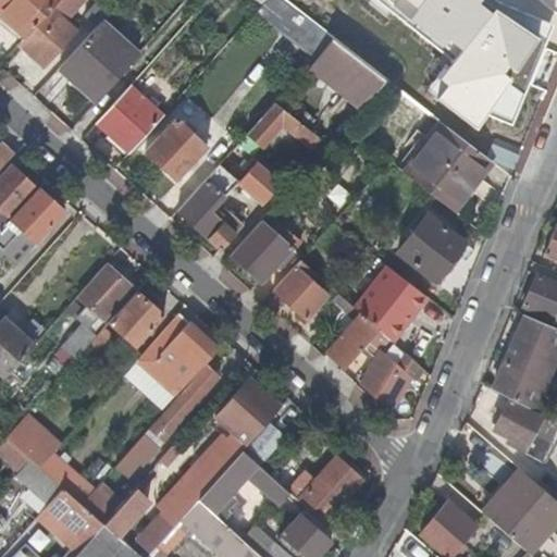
[(57,0),(0,0),(0,15),(24,37),(57,0)]
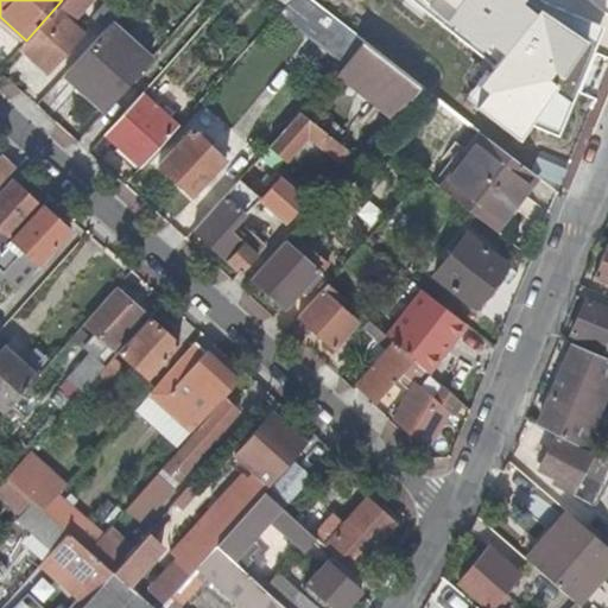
[(92,0),(62,0),(26,40),(19,48),(46,73),(84,31),(74,21),(92,0)]
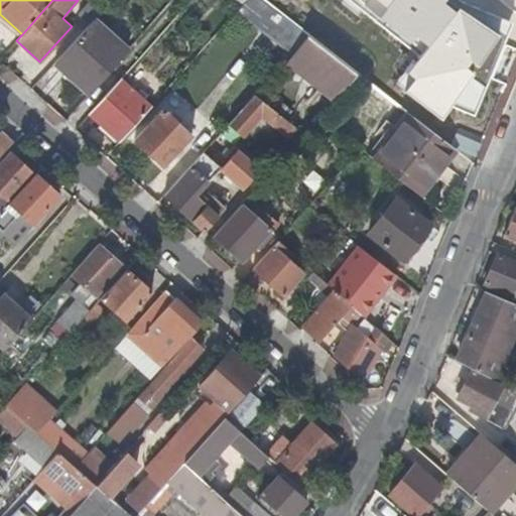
[(91,0),(77,16),(88,25),(94,19),(107,5),(101,0),(91,0)]
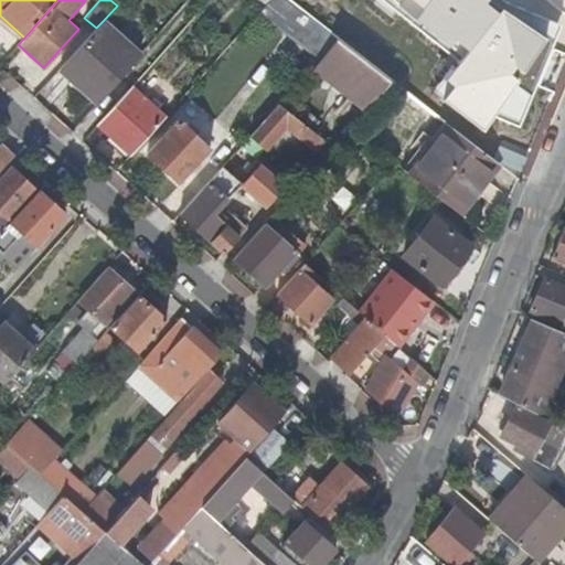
[(259,11),(319,57),(336,39),(327,31),(286,0),(268,0),(268,1),(259,11)]
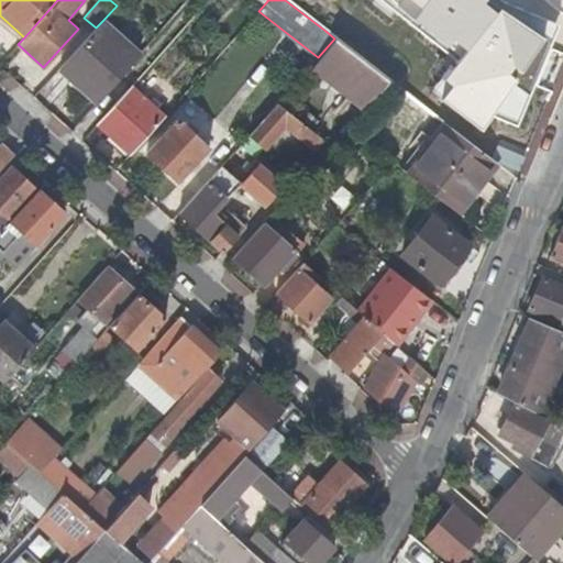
[(285,0),(326,31),(349,0),(285,0)]
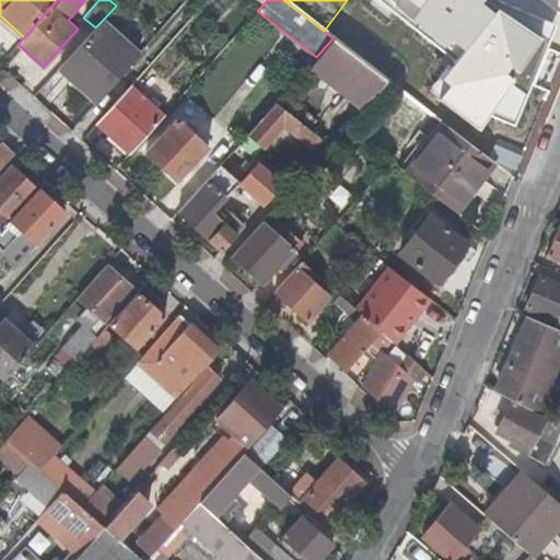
[(368,0),(347,0),(324,31),(333,38),(385,78),(416,37),(368,0)]
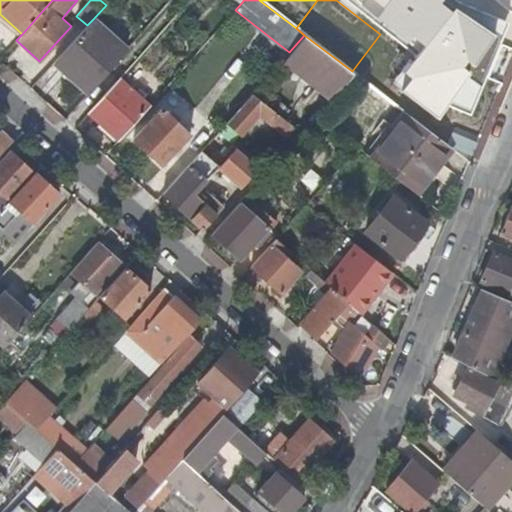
[(54,62),(65,71),(76,82),(88,92),(126,49),(93,19),(87,25),(54,62)]
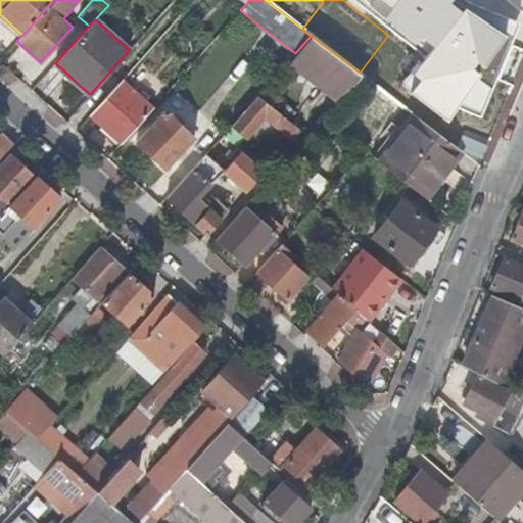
[(287,62),(338,102),(362,76),(360,73),(311,36),(295,53),(287,62)]
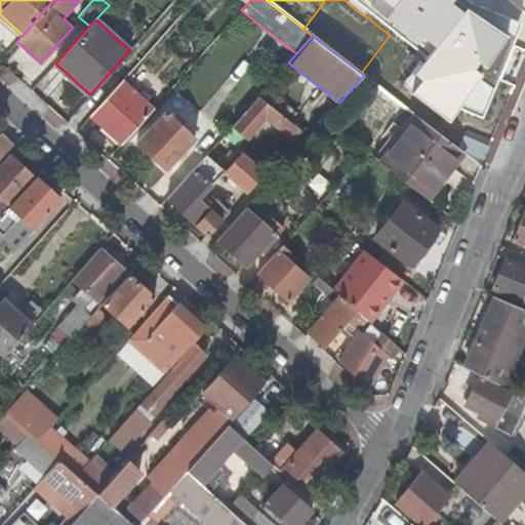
[(75,87),(78,84),(67,73),(63,77),(75,87)]
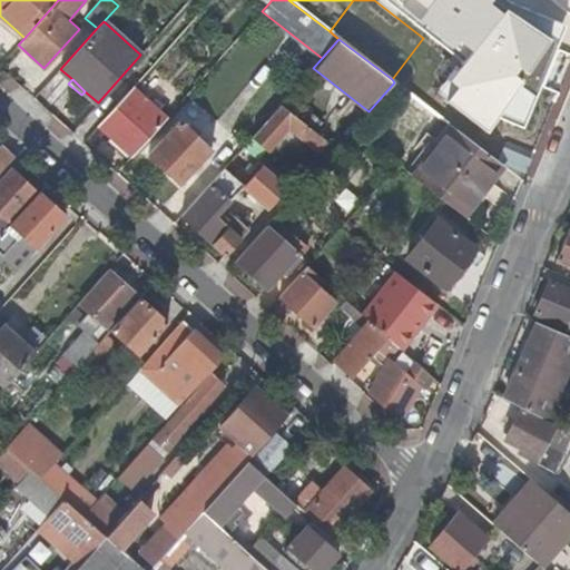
[(98,126),(131,156),(167,116),(134,85),(98,126)]
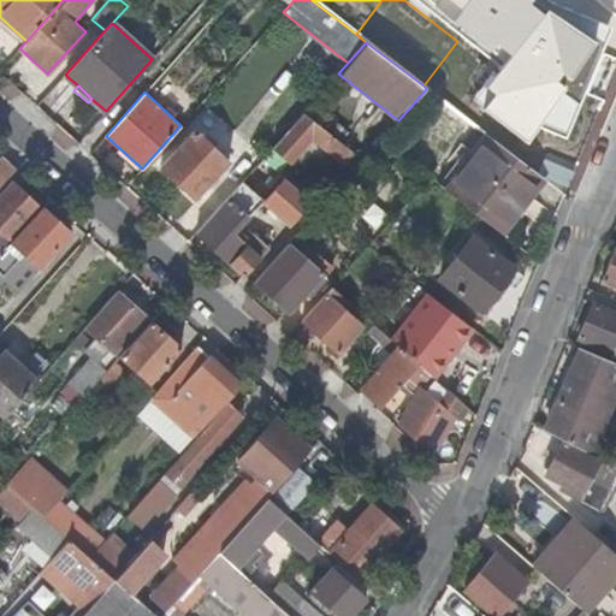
[(354,152),(303,112),(272,147),(289,161),(289,163),(311,137),(344,164),(354,152)]
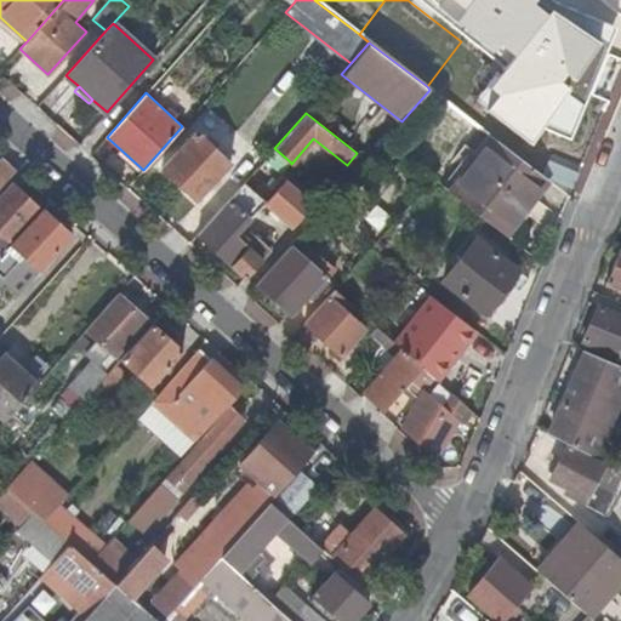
[(194,131),(160,169),(195,199),(229,163),(194,131)]
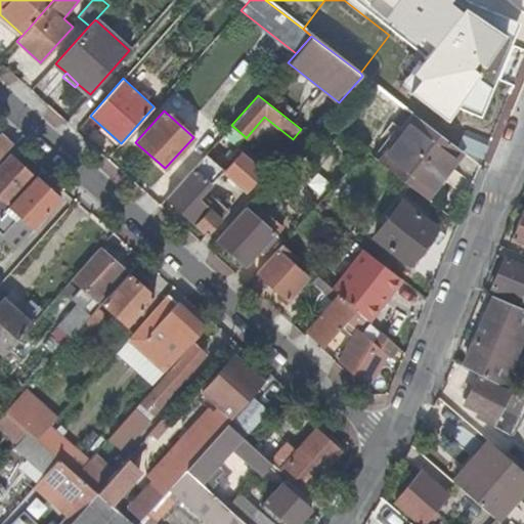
[(379,162),(415,116),(410,113),(398,128),(390,122),(387,126),(392,130),(372,157),(379,162)]
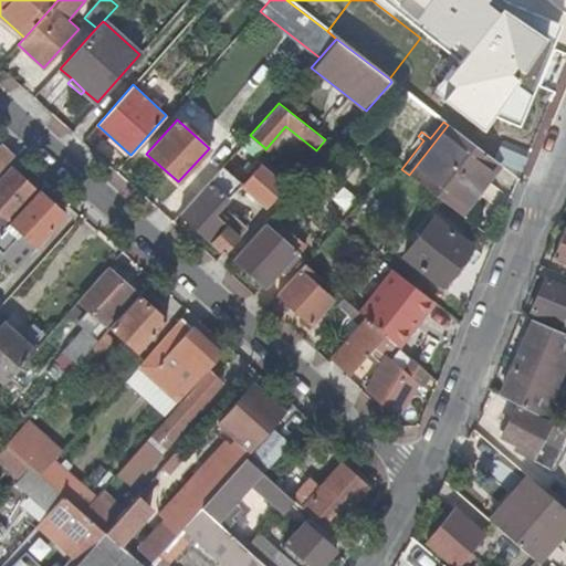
[(448,125),(409,175),(456,210),(481,177),(484,180),(498,164),(448,125)]
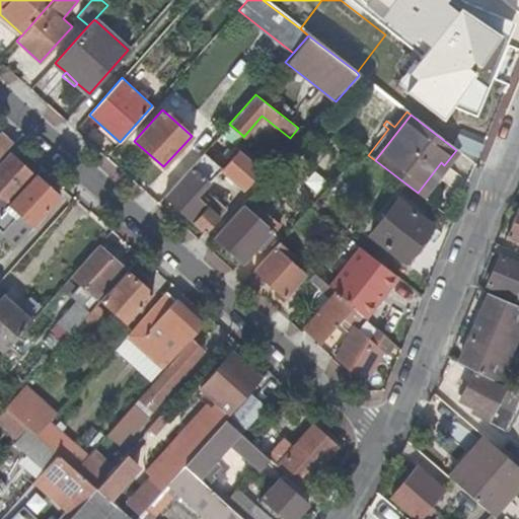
[(243,136),(229,124),(220,134),(234,146),(243,136)]
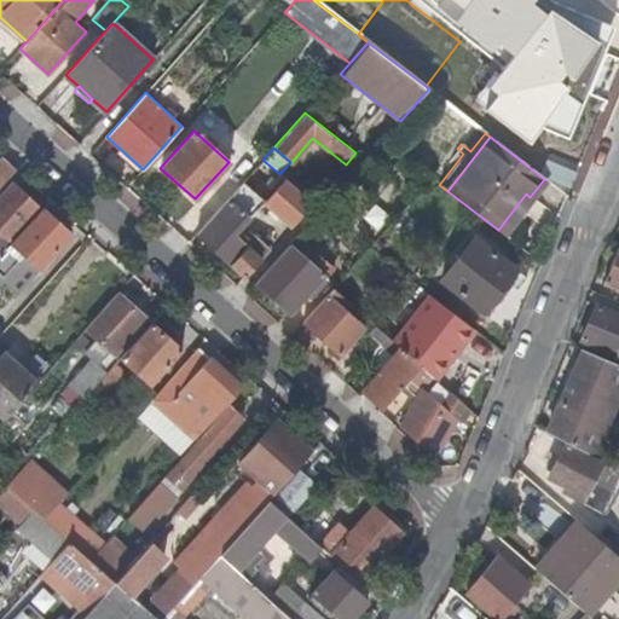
[(0,185),(16,168),(3,157),(0,160),(0,185)]
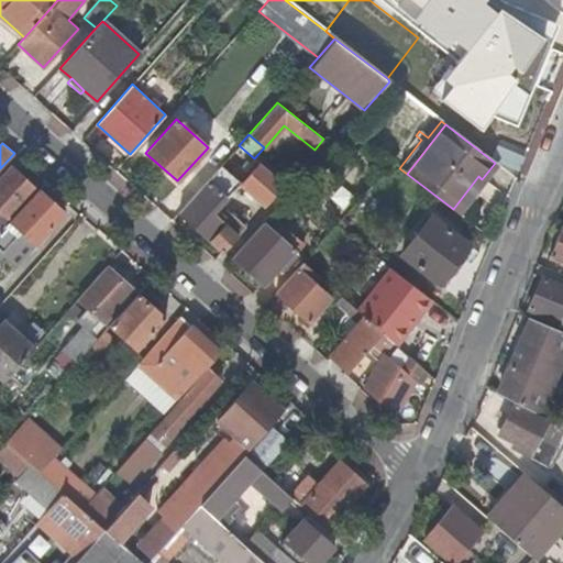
[(283,184),(261,164),(242,185),(265,205),(283,184)]
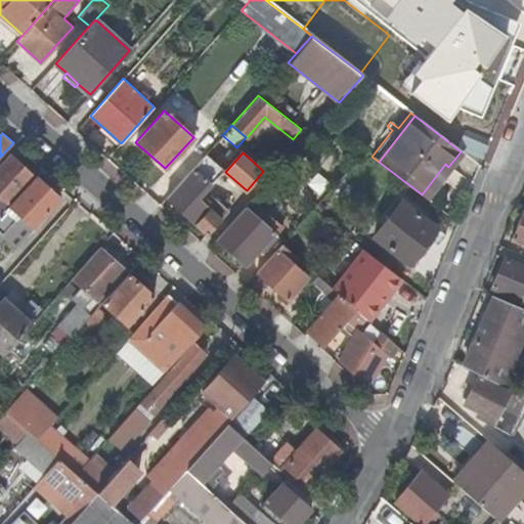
[(206,155),(167,198),(207,234),(228,212),(212,197),(208,201),(206,199),(202,203),(195,198),(208,184),(210,185),(223,171),(206,155)]
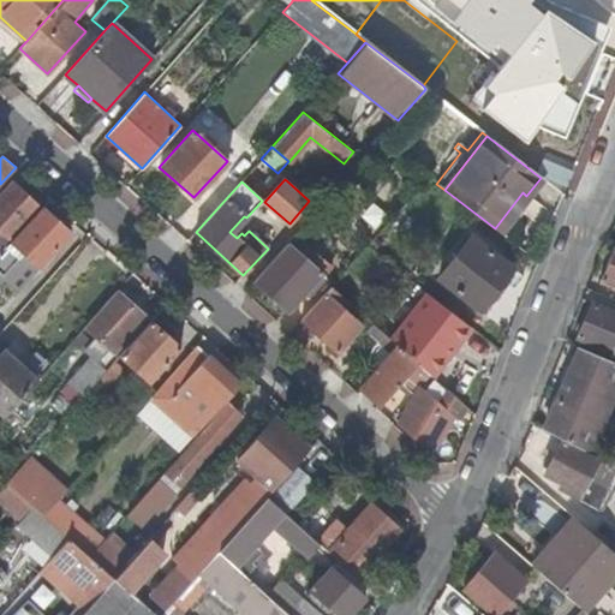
[(0,250),(39,209),(12,184),(0,197),(0,231),(4,234),(0,238),(0,237),(0,250)]
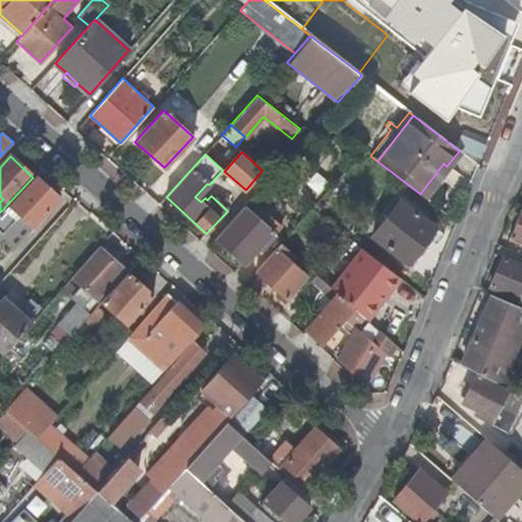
[(444,163),(420,194),(428,201),(452,169),(447,166),(444,163)]
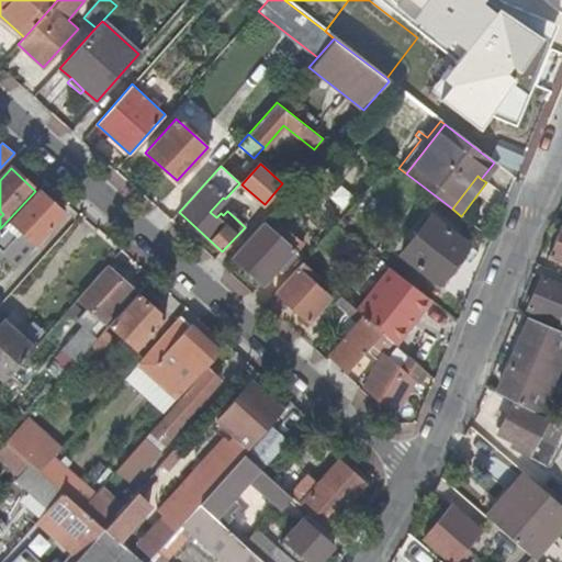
[(336,184),(325,201),(339,210),(350,193),(336,184)]
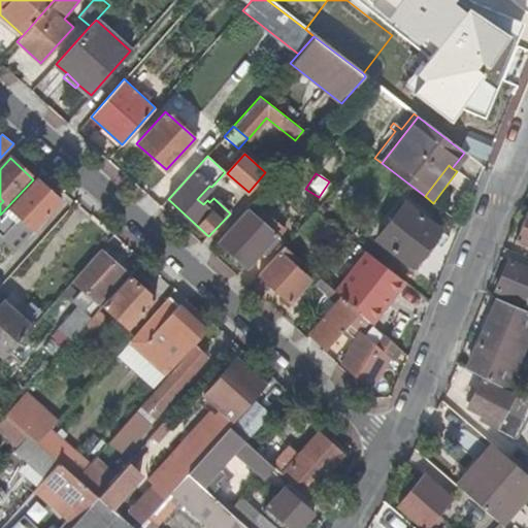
[(0,235),(4,238),(22,219),(33,230),(60,201),(34,177),(33,179),(0,215),(0,235)]
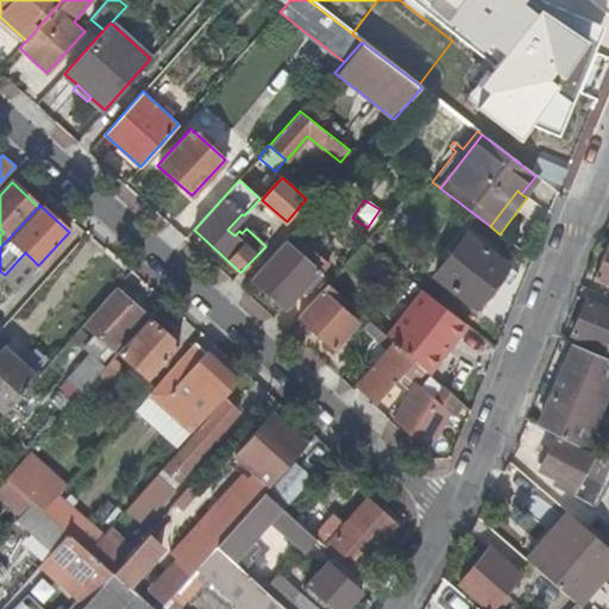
[(473,307),(506,265),(465,234),(433,276),(473,307)]
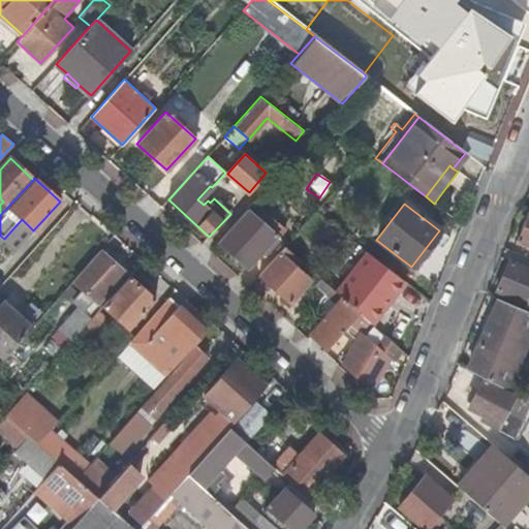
[(247,209),(218,241),(247,267),(262,250),(267,254),(280,240),(247,209)]
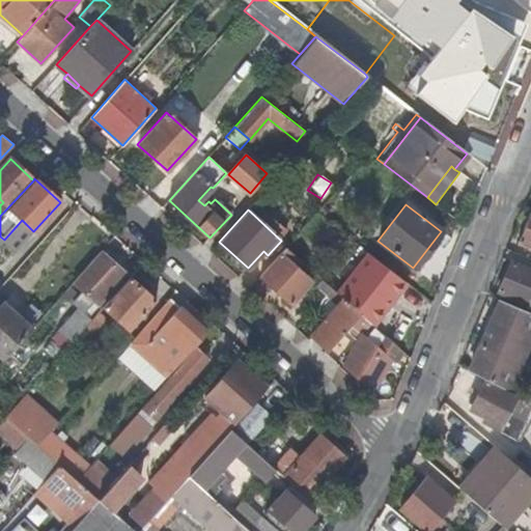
[(530,246),(530,210),(519,241),(530,246)]
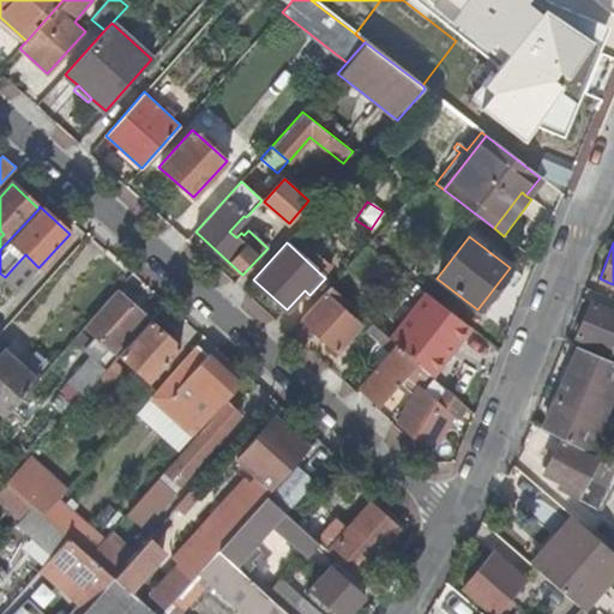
[(25,254),(5,277),(18,290),(38,268),(25,254)]
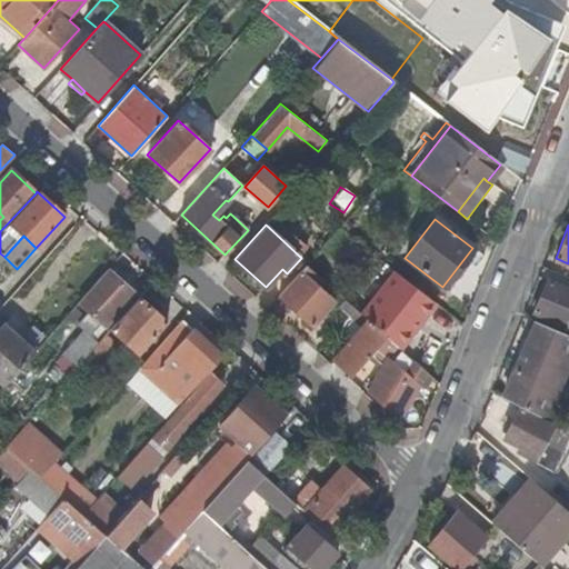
[(472,248),(442,287),(448,290),(478,252),(472,248)]
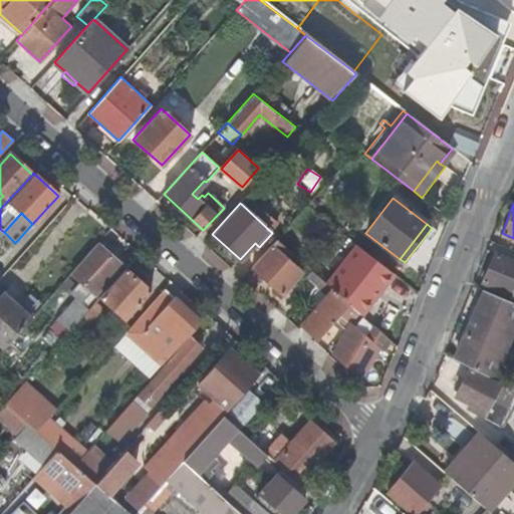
[(120,266),(96,244),(70,273),(79,281),(71,289),(87,303),(120,266)]
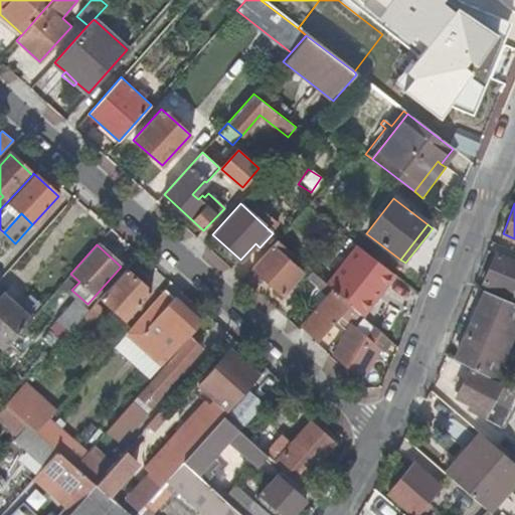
[(302,273),(272,245),(251,268),(282,295),(302,273)]
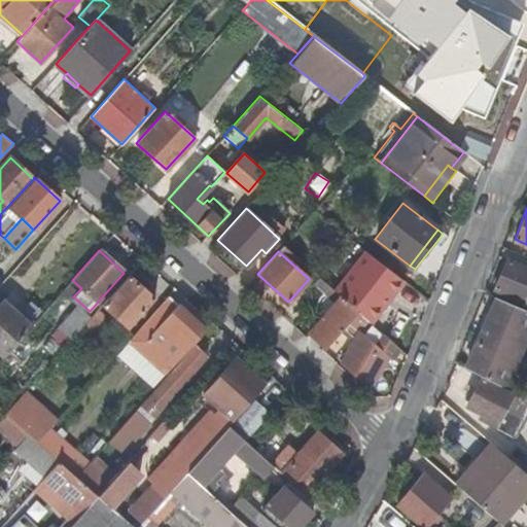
[(370,323),(402,281),(365,251),(335,291),(340,295),(356,311),(366,320),(370,323)]
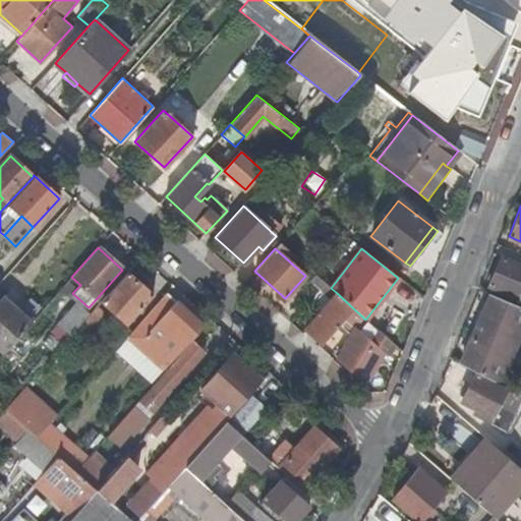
[(516,304),(520,305),(520,263),(501,255),(488,286),(518,299),(516,304)]
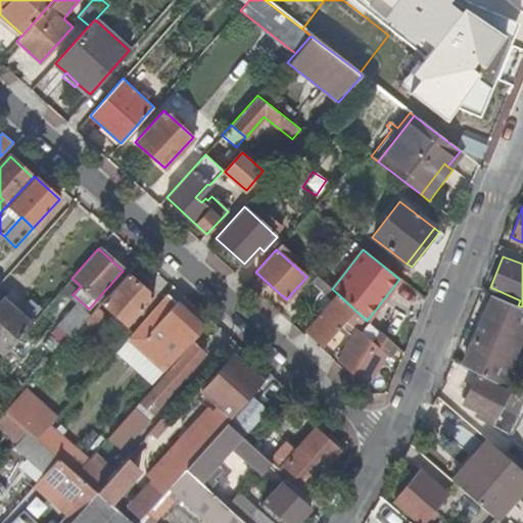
[(152,296),(128,274),(101,302),(126,326),(152,296)]
